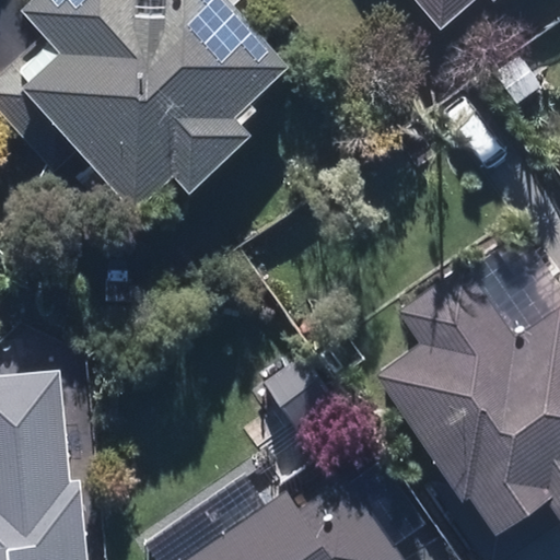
[(25,0),(22,3),(60,46),(20,82),(131,205),(172,167),(188,186),(253,128),(240,114),(290,67),(233,6),(238,0),(25,0)]
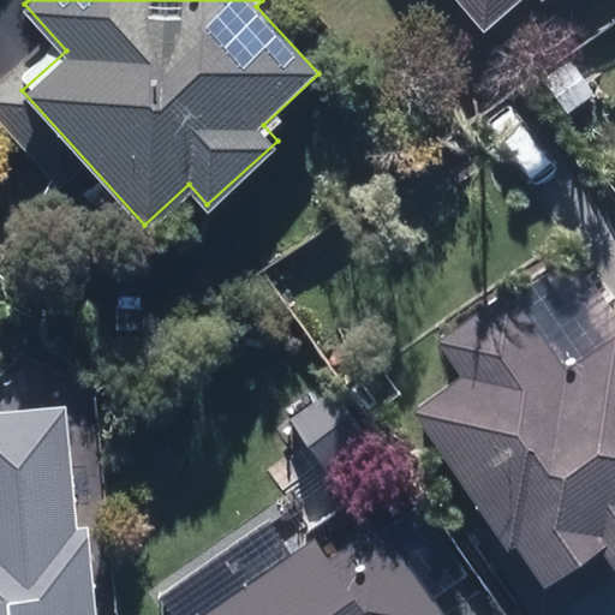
[(455,0),(478,27),(509,0),(455,0)]
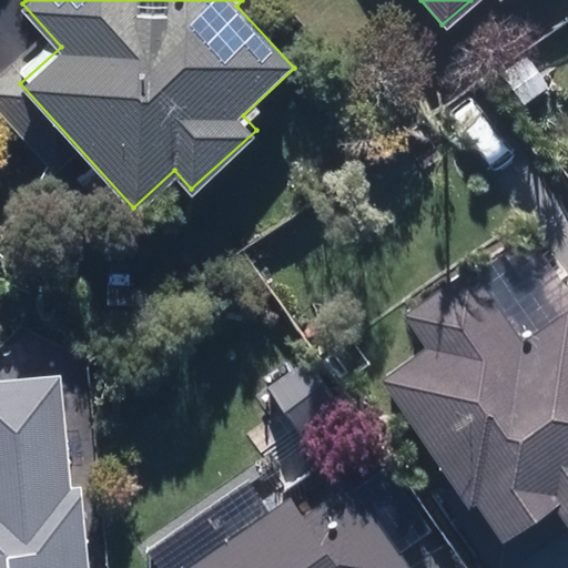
[(494,546),(555,505),(567,524),(567,310),(524,341),(474,266),(403,314),(425,346),(379,376),(429,450),(494,546)]
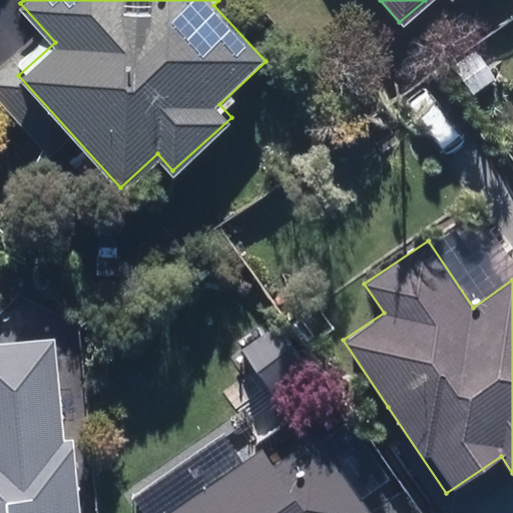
[(278,324),(240,348),(269,392),(306,367),(278,324)]
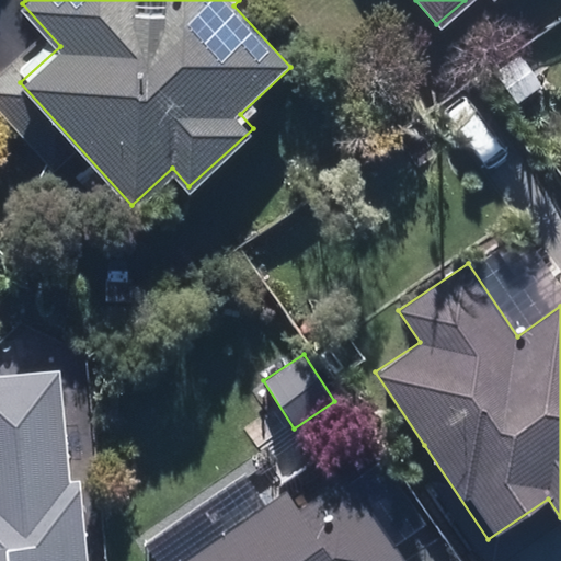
[(0,560),(86,560),(69,373),(0,379),(0,560)]
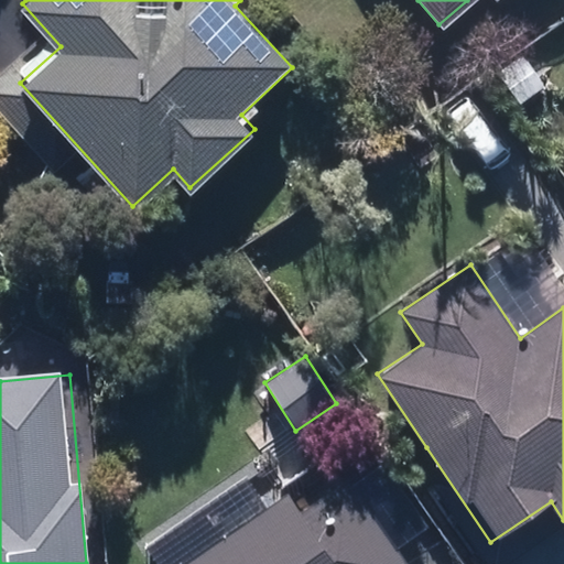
[(271,505),(250,475),(142,550),(152,563),(399,563),(407,560),(351,479),(299,516),(284,496),(271,505)]
